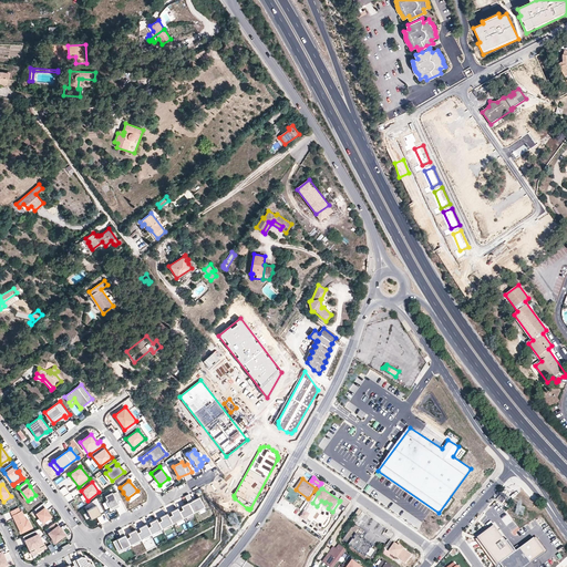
[(318,493),(315,491),(308,498),(307,501),(311,504),(312,503),(318,493)]
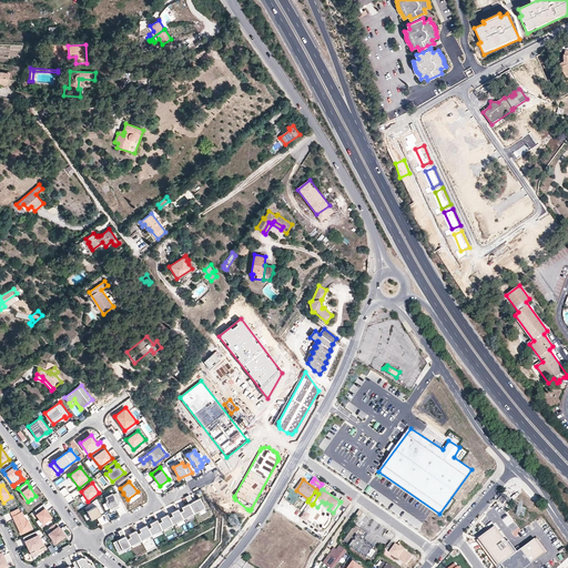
[(113,494),(107,497),(109,501),(107,503),(111,509),(112,508),(119,506),(117,503),(120,500),(117,494),(113,495),(113,494)]
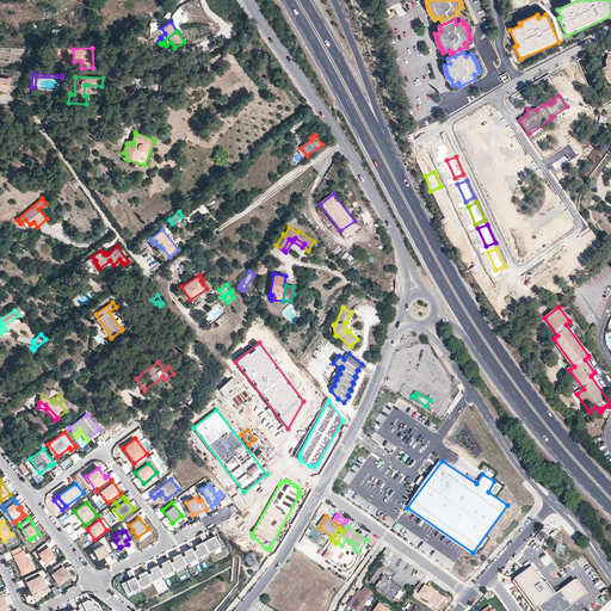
[(221,547),(216,536),(208,539),(204,532),(201,535),(204,542),(209,553),(221,547)]
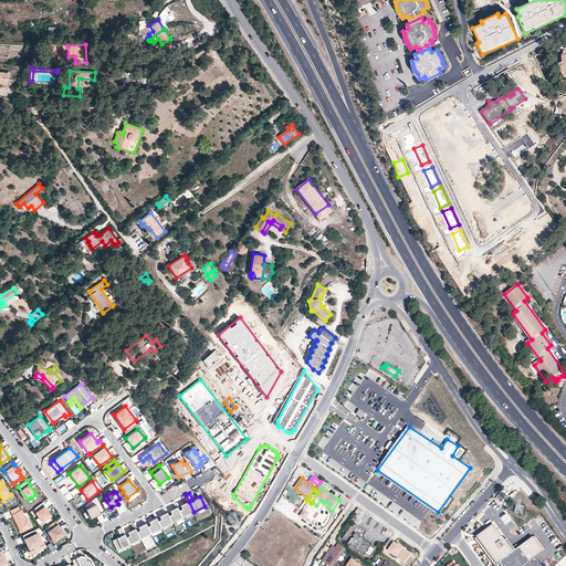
[(346,506),(349,502),(342,496),(339,500),(338,501),(346,506)]
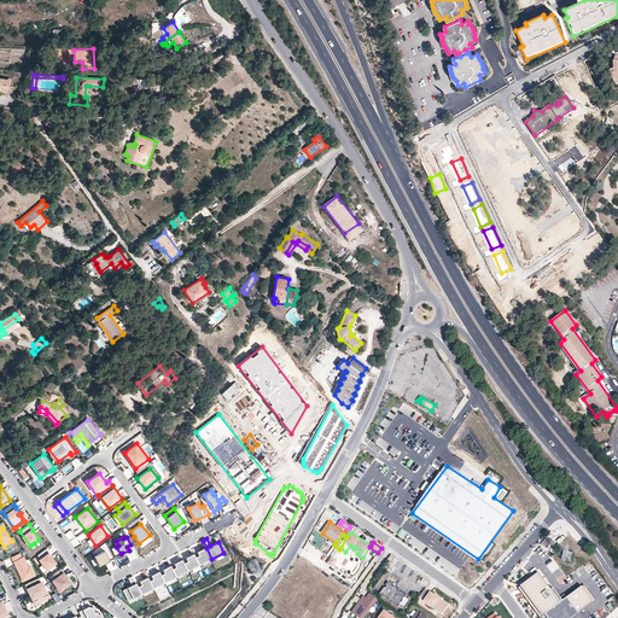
[(200,565),(211,559),(207,548),(198,552),(200,555),(197,558),(200,565)]
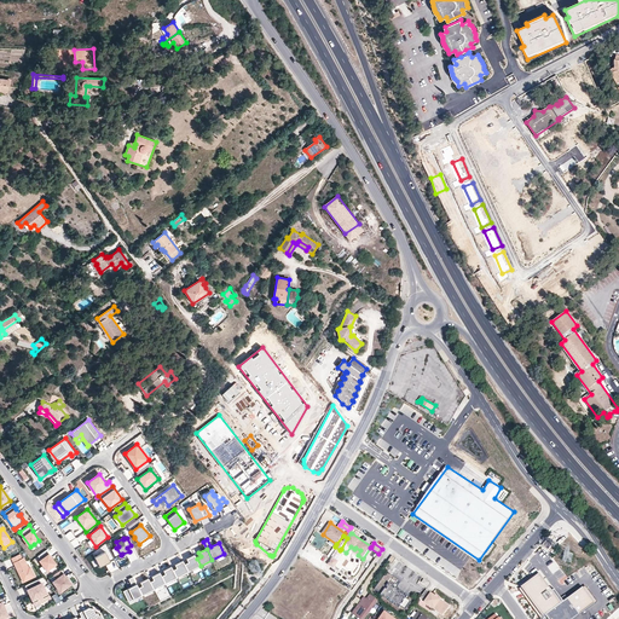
[(50,554),(47,550),(39,556),(41,560),(40,561),(47,571),(56,563),(50,555),(50,554)]
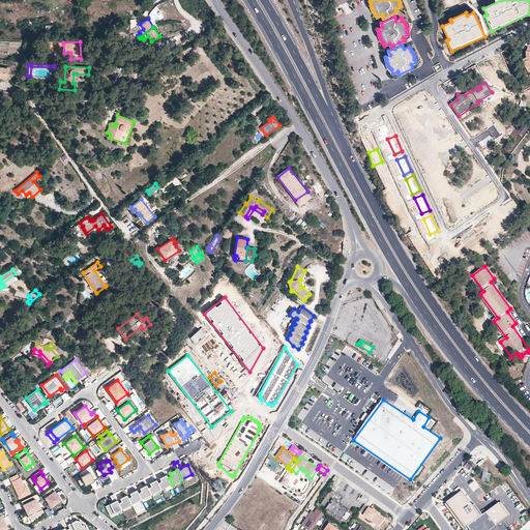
[(90,473),(82,478),(86,486),(94,481),(90,473)]
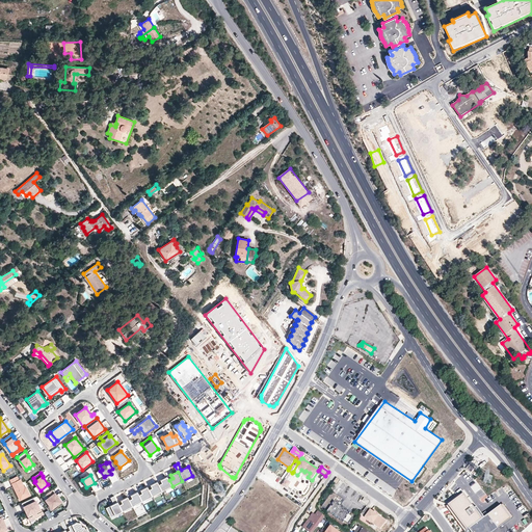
[(17,476),(10,479),(21,500),(30,495),(26,487),(25,488),(21,479),(19,480),(17,476)]
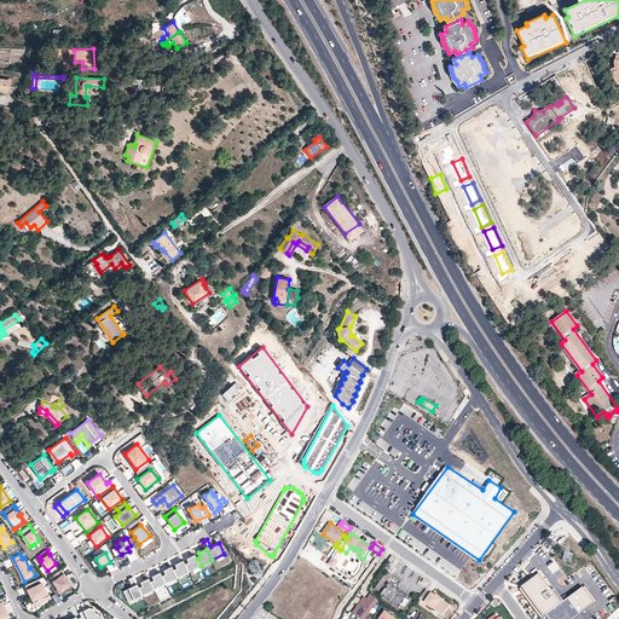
[(189,572),(201,566),(197,559),(195,555),(187,559),(189,562),(185,565),(189,572)]
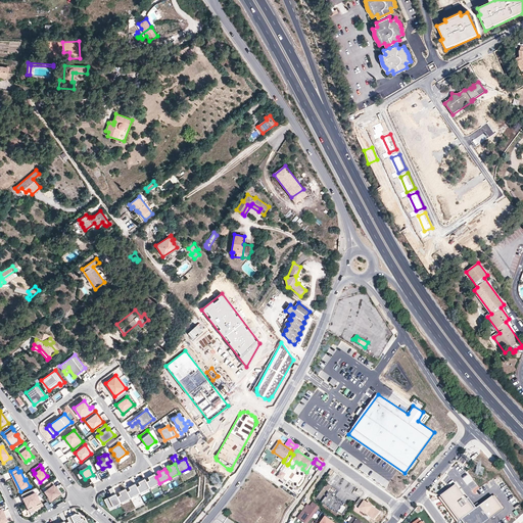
[(150,488),(159,483),(156,477),(155,474),(148,477),(150,480),(146,481),(150,488)]
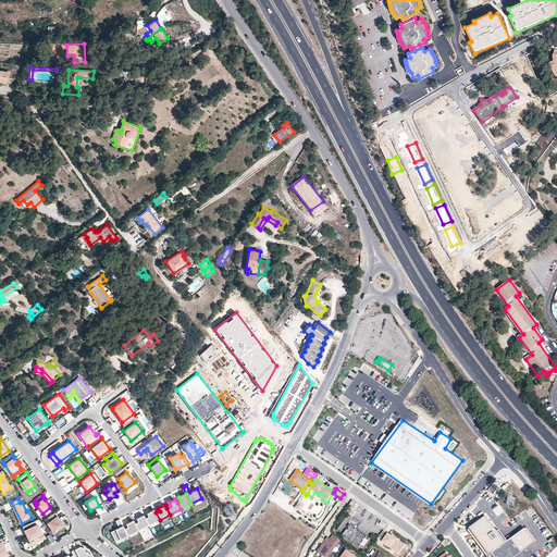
[(149,524),(160,520),(156,512),(155,510),(148,514),(149,517),(146,518),(149,524)]
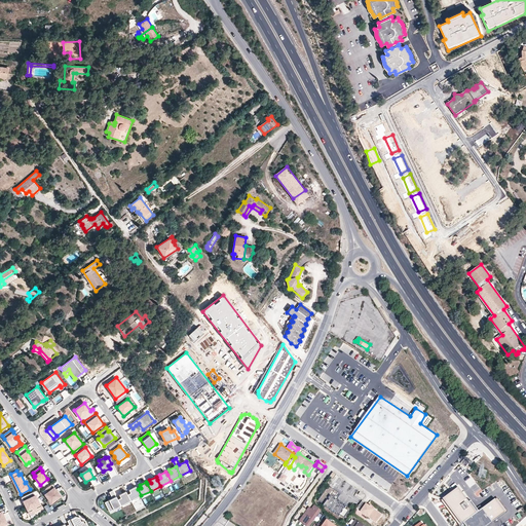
[(51,503),(61,496),(51,485),(45,489),(48,492),(45,494),(51,503)]
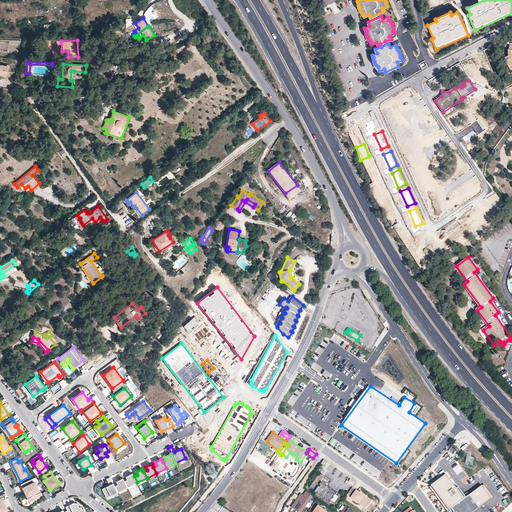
[(328,487),(332,481),(320,473),(310,487),(316,491),(315,492),(331,503),(332,501),(336,504),(340,498),(336,495),(337,493),(328,487)]
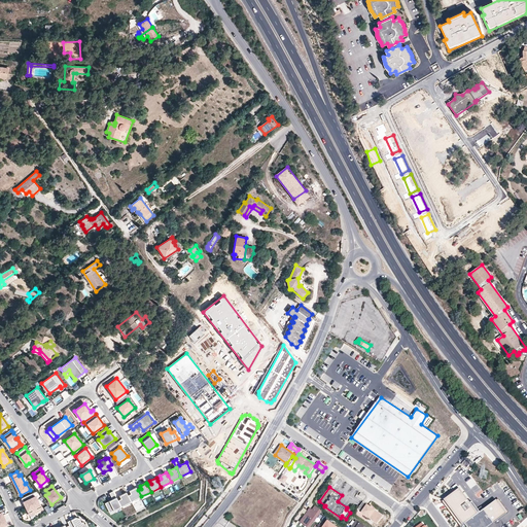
[(132,501),(141,496),(138,490),(137,488),(130,491),(132,494),(128,495),(132,501)]
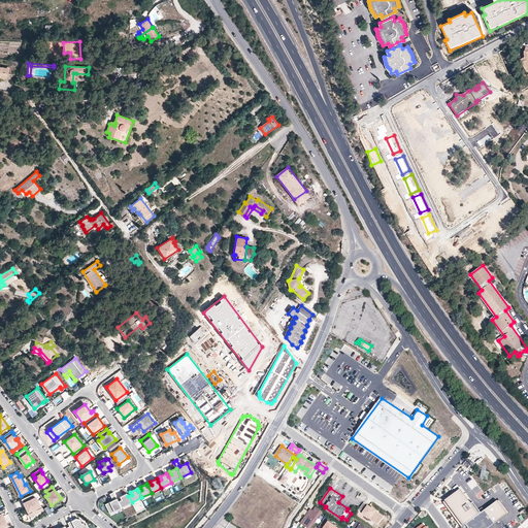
[(471,503),(461,489),(454,494),(444,500),(463,526),(485,510),(483,507),(479,510),(473,502),(471,503)]
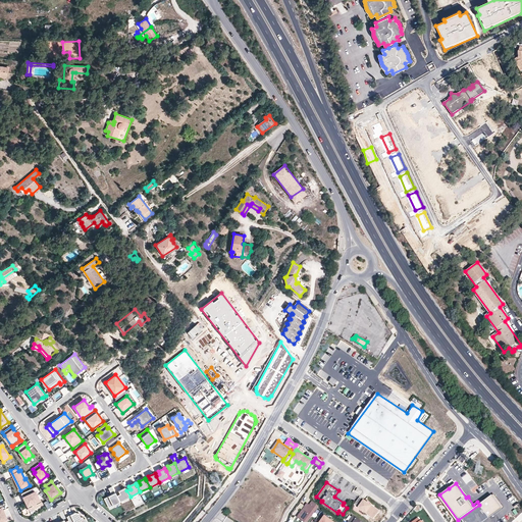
[(396,496),(399,488),(392,484),(388,491),(396,496)]
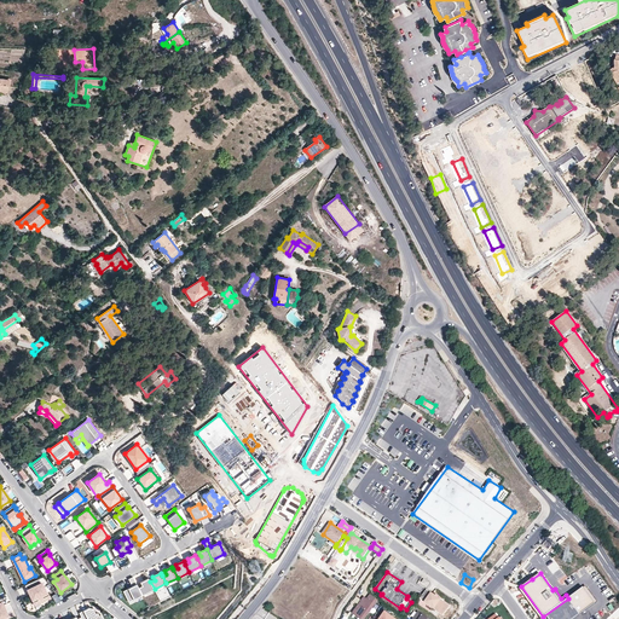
[(129,602),(143,595),(139,588),(133,577),(129,579),(133,586),(123,591),(129,602)]
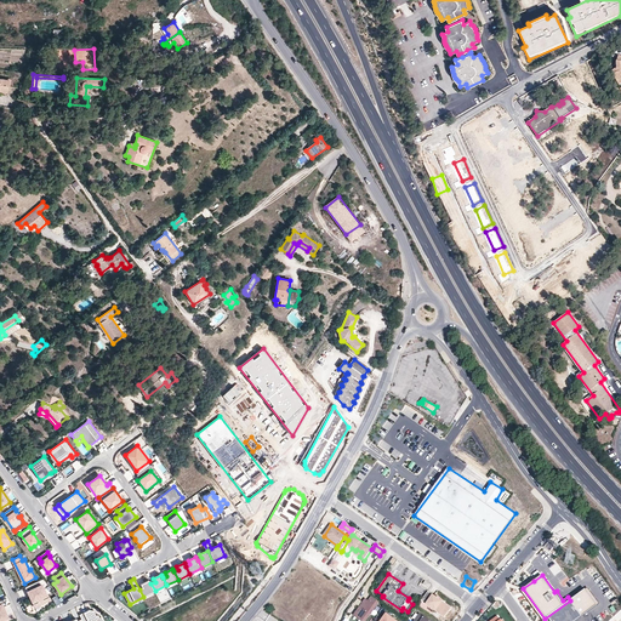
[(143,597),(155,591),(151,584),(149,580),(142,585),(143,587),(140,590),(143,597)]
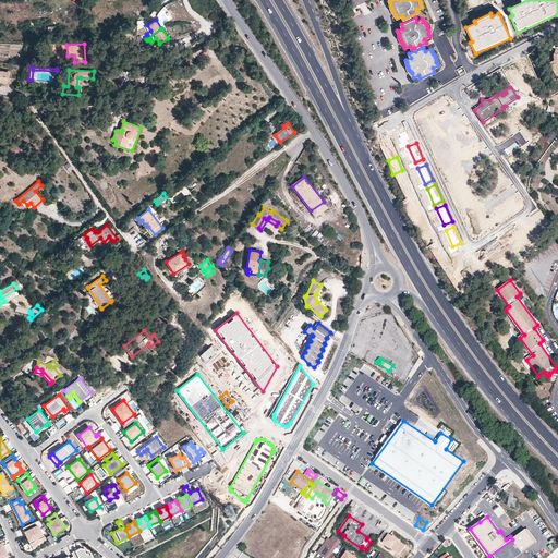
[(37,526),(35,522),(23,528),(32,545),(46,538),(41,530),(40,530),(38,525),(37,526)]
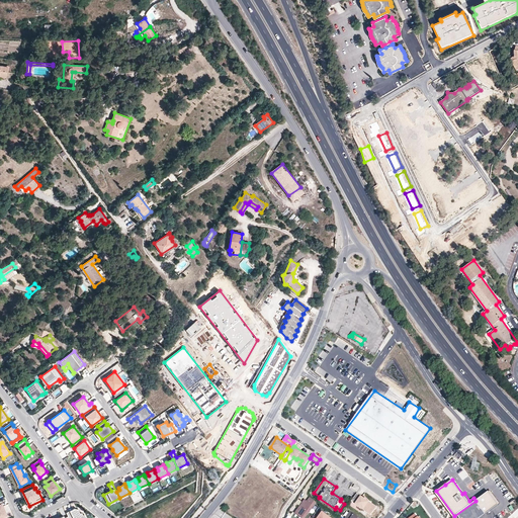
[(489,492),(476,501),(486,514),(498,505),(489,492)]
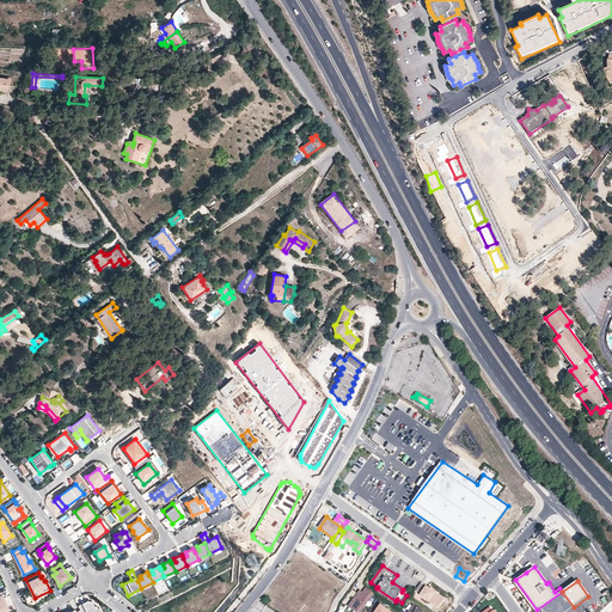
[(445,600),(427,587),(422,583),(415,592),(421,597),(420,597),(438,609),(445,600)]
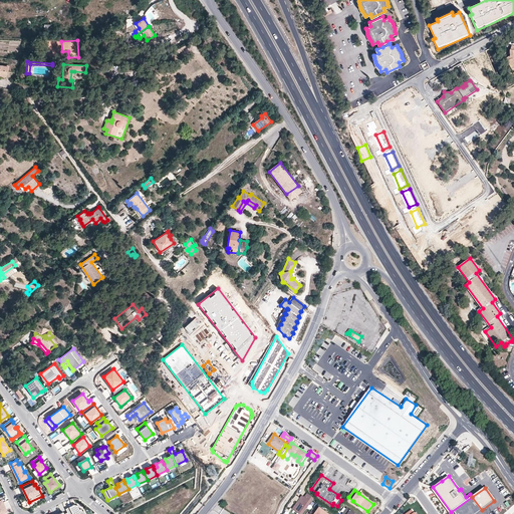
[(293,510),(299,513),(302,513),(313,498),(308,494),(305,498),(302,496),(293,510)]
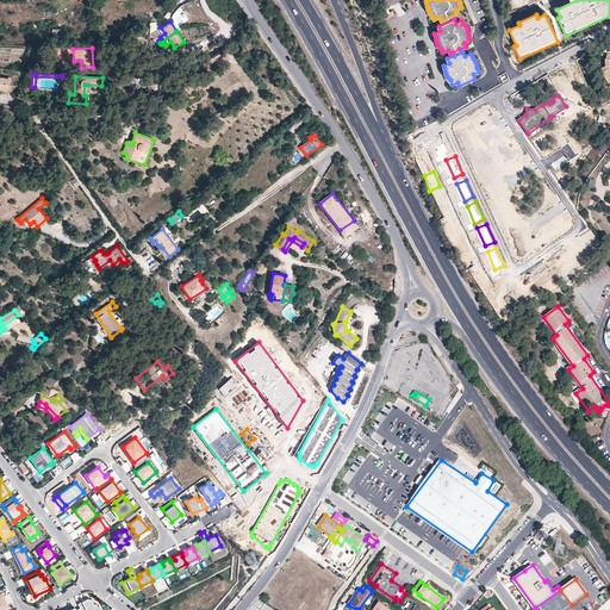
[(565,609),(572,605),(560,590),(535,608),(533,609),(565,609)]
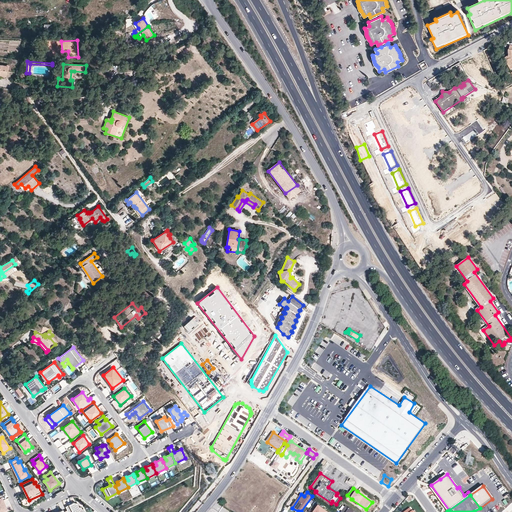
[(66,507),(67,510),(68,511),(84,511),(83,509),(82,510),(81,507),(79,508),(76,502),(66,507)]
